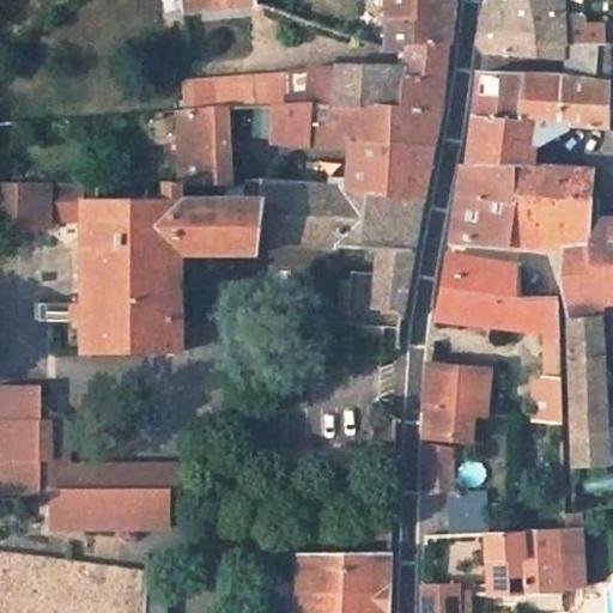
[(258,2),(256,0),(181,0),(183,12),(258,2)]
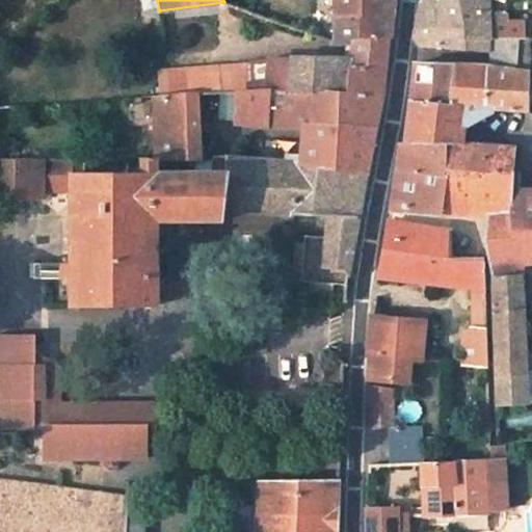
[(335,0),(336,7),(333,43),(352,43),(362,44),(363,37),(388,38),(391,38),(393,17),(394,0),(335,0)]
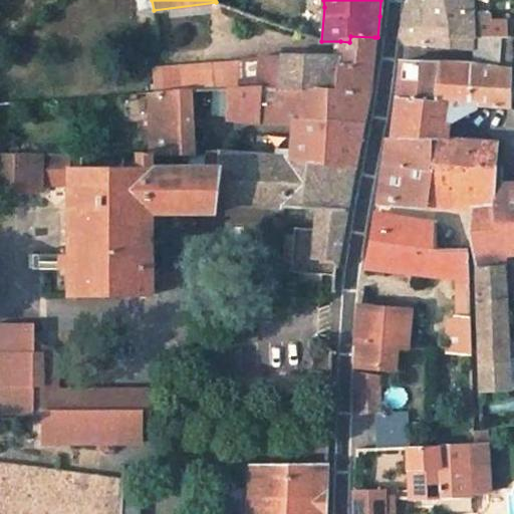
[(469,8),(468,0),(407,0),(408,0),(403,18),(471,21),(469,8)]
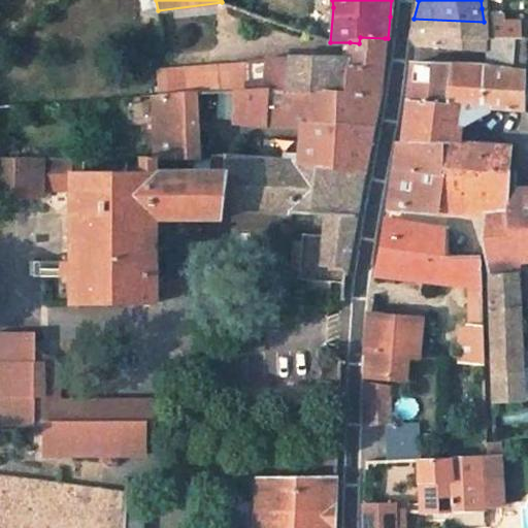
[(520,6),(482,8),(484,22),(522,17),(520,6)]
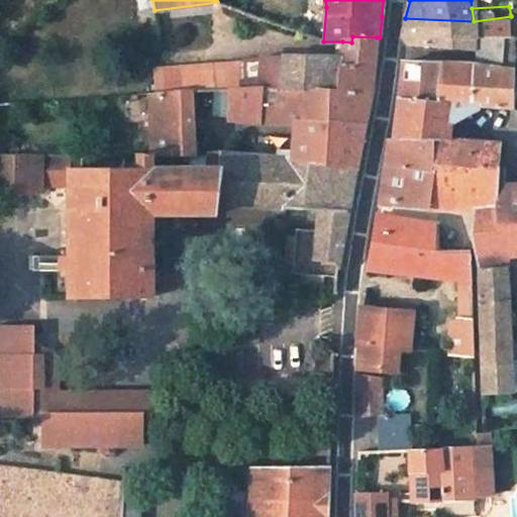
[(514,37),(511,16),(474,21),(478,38),(505,37),(514,37)]
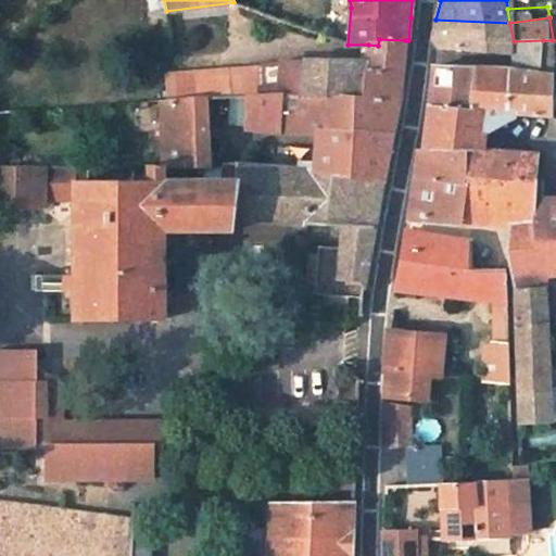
[(514,41),(509,23),(436,20),(432,35),(440,48),(489,51),(510,55),(512,41),(514,41)]
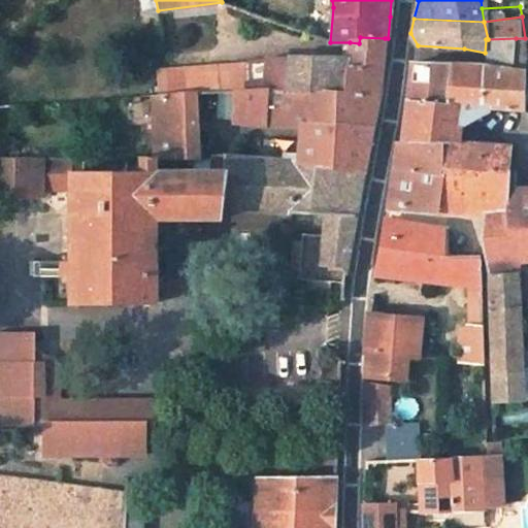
[(309,32),(312,24),(301,21),(298,29),(309,32)]
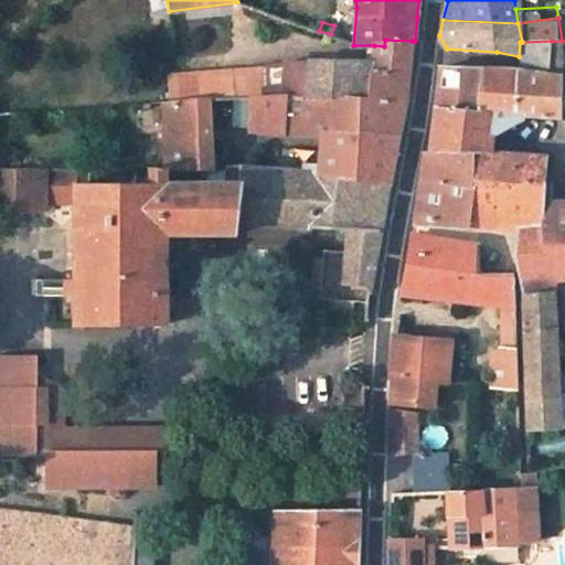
[(374,45),(372,60),(309,60),(309,66),(307,96),(333,96),(330,130),(398,134),(406,99),(408,71),(412,41),(385,40),(384,46),(374,45)]
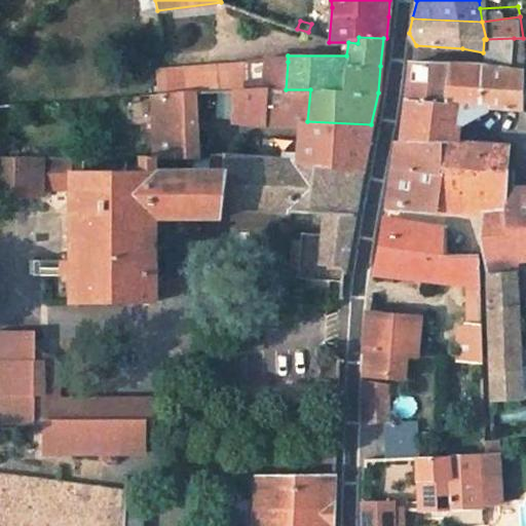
[(522,111),(522,71),(512,68),(514,38),(486,39),(484,65),(450,63),(446,102),(487,105),(486,109),(513,111),(522,111)]
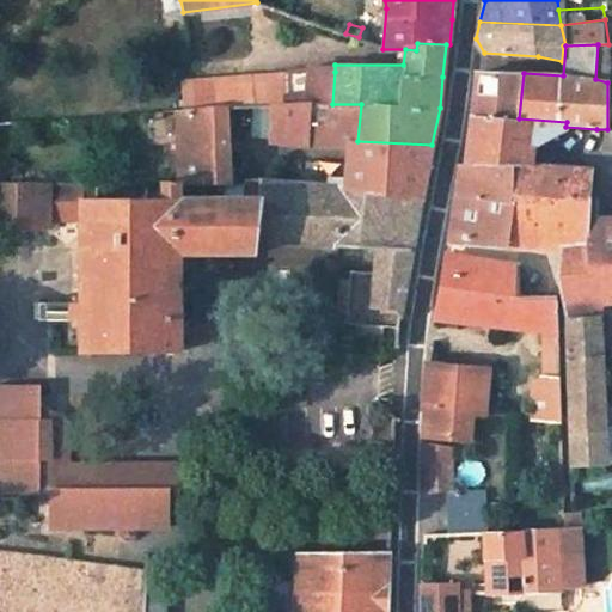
[(595,79),(607,83),(611,83),(611,79),(611,44),(609,44),(598,44),(595,79)]
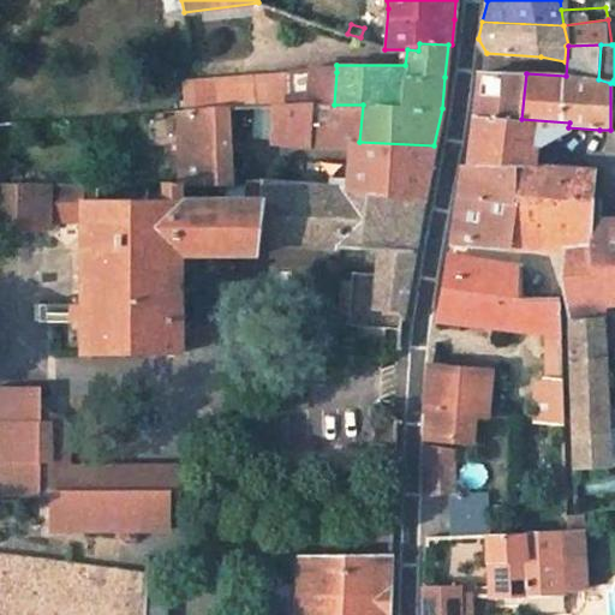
[(336,72),(311,73),(309,105),(322,105),(334,105),(336,72)]
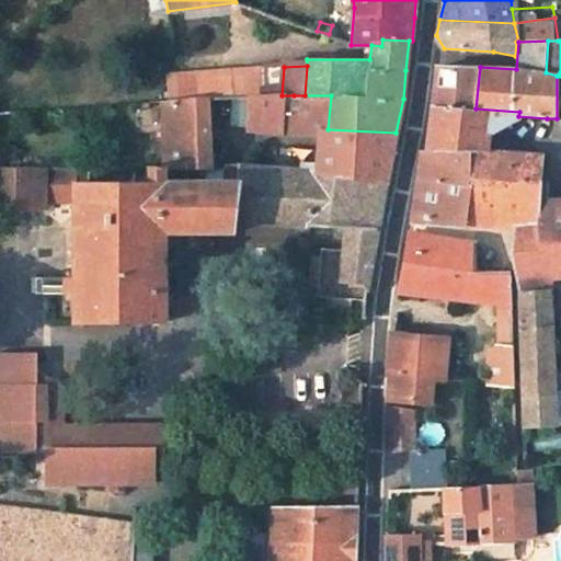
[(282,95),(284,67),(229,71),(231,95),(250,95),(282,95)]
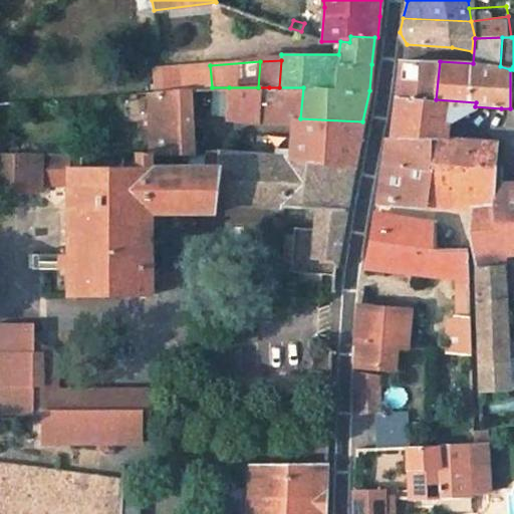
[(399,80),(397,96),(436,99),(440,61),(422,61),(402,61),(399,80)]
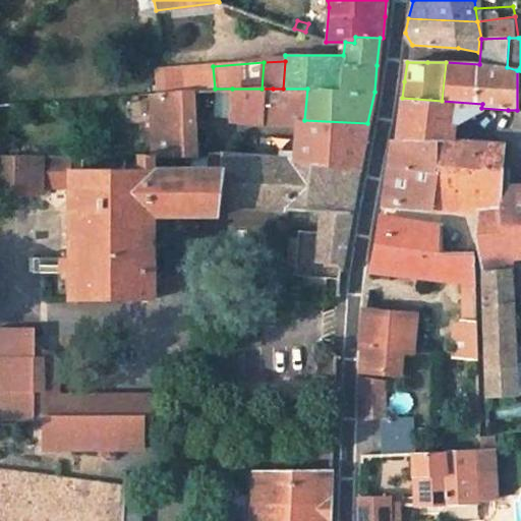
[(165,92),(171,92),(180,91),(180,70),(163,71),(165,92)]
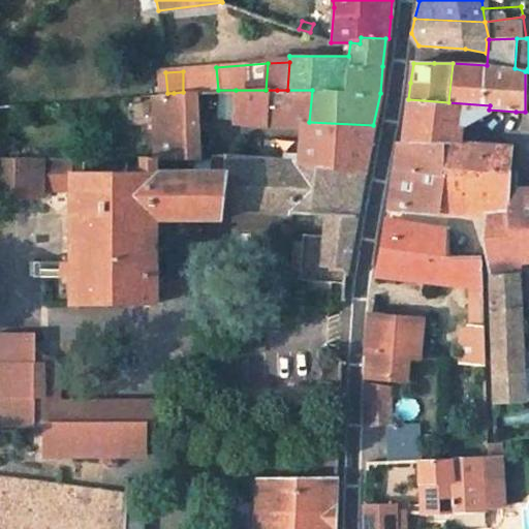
[(198,138),(222,138),(222,117),(234,117),(236,90),(218,90),(197,91),(198,138)]
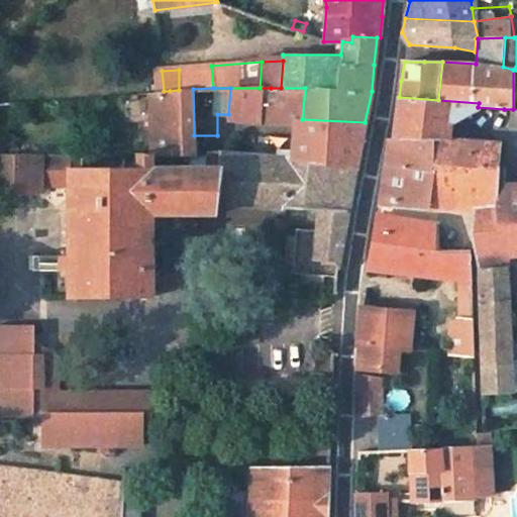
[(260,88),(230,88),(228,114),(228,117),(264,121),(294,121),(302,119),(305,88),(281,88),(271,88),(260,88)]
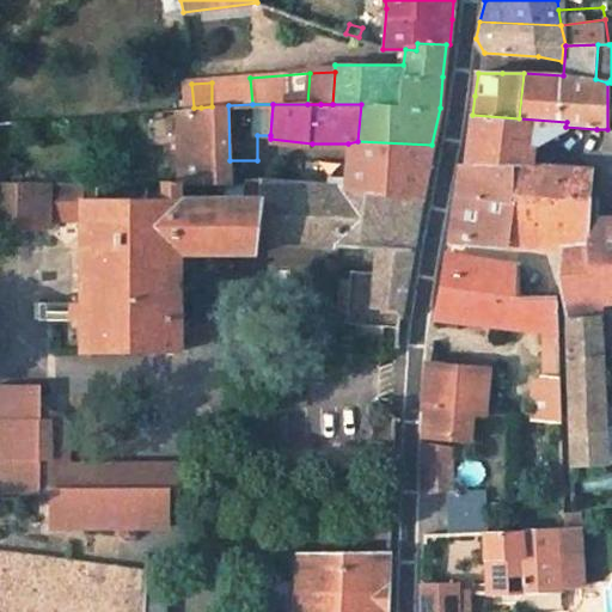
[(230,160),(228,105),(212,106),(201,108),(194,108),(179,109),(181,179),(210,178),(226,178),(230,178),(230,160)]
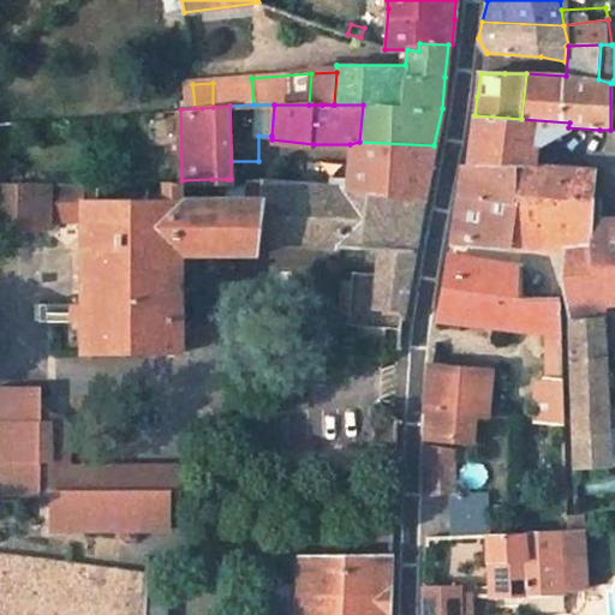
[(521,119),(475,115),(471,145),(467,165),(518,167),(533,168),(538,136),(567,138),(568,127),(569,123),(521,119)]
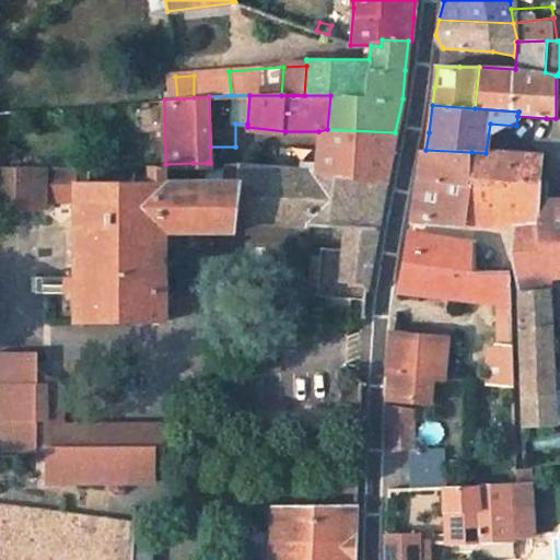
[(532,129),(546,129),(546,118),(517,116),(516,126),(532,129)]
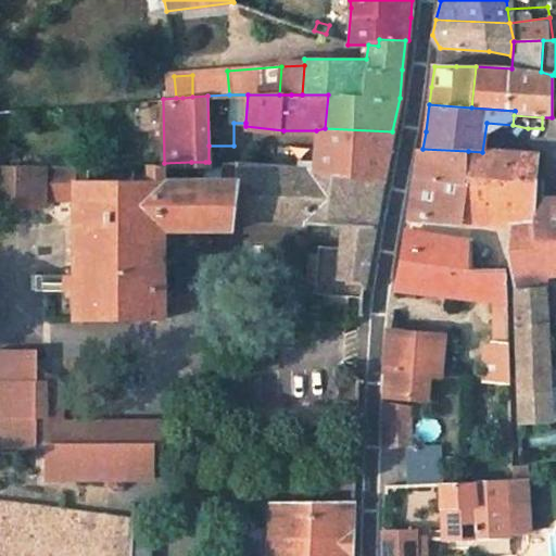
[(392,131),(325,128),(316,130),(314,169),(382,181),(388,158),(392,131)]
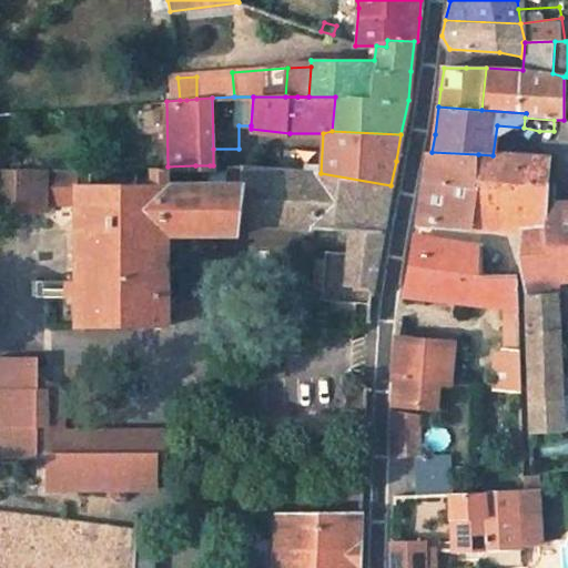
[(474,188),(478,154),(432,152),(426,158),(425,171),(423,184),(474,188)]
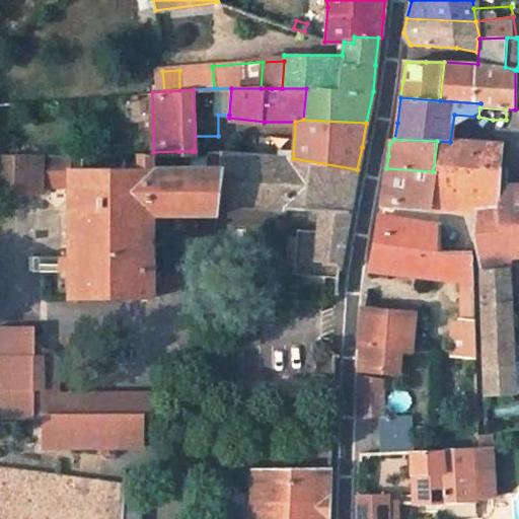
[(501,146),(450,142),(437,141),(433,171),(470,174),(470,166),(501,168),(501,146)]
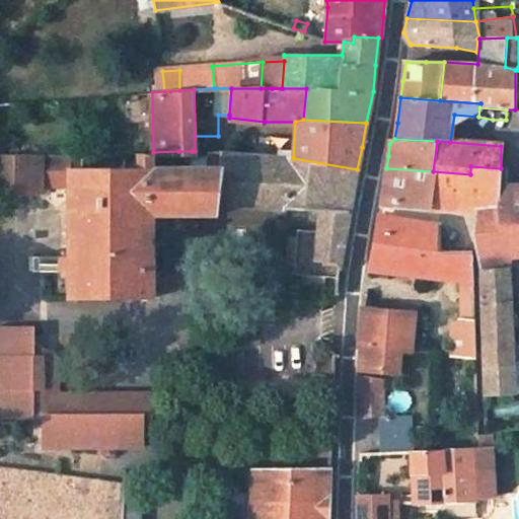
[(261,155),(207,152),(208,166),(192,167),(178,167),(178,151),(153,152),(140,152),(140,167),(124,168),(70,169),(70,153),(0,154),(0,192),(45,192),(45,186),(69,184),(70,297),(154,297),(154,215),(218,214),(220,206),(320,210),(318,230),(297,229),(296,237),(288,237),(286,267),(294,267),(293,275),(301,276),(301,284),(324,286),(325,277),(341,278),(341,269),(344,249),(347,230),(357,169),(293,158),(261,155)]
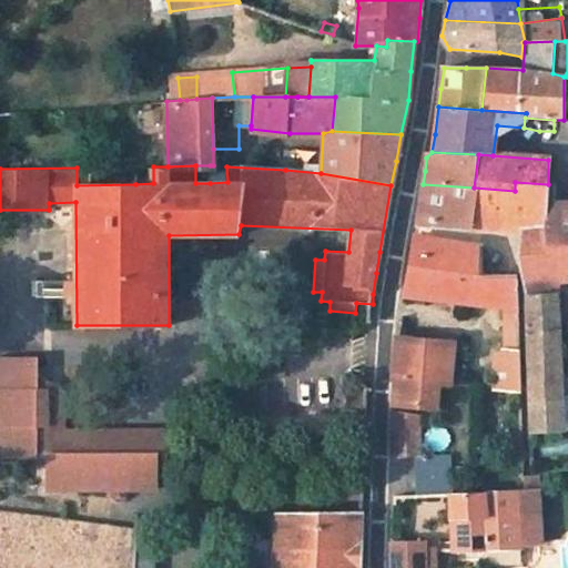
[(210,183),(227,182),(226,166),(213,165),(210,165),(210,183)]
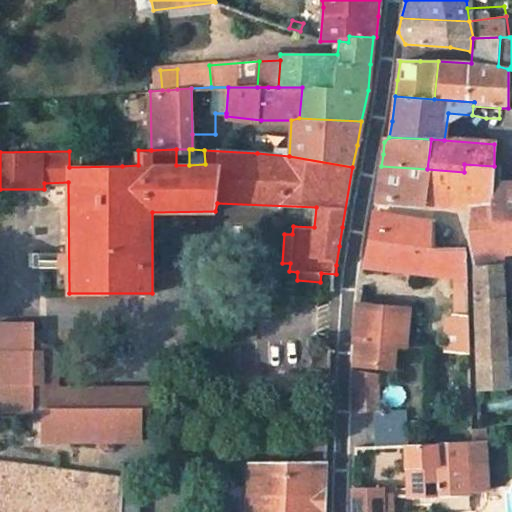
[(69,167),(122,166),(121,150),(69,151),(69,167)]
